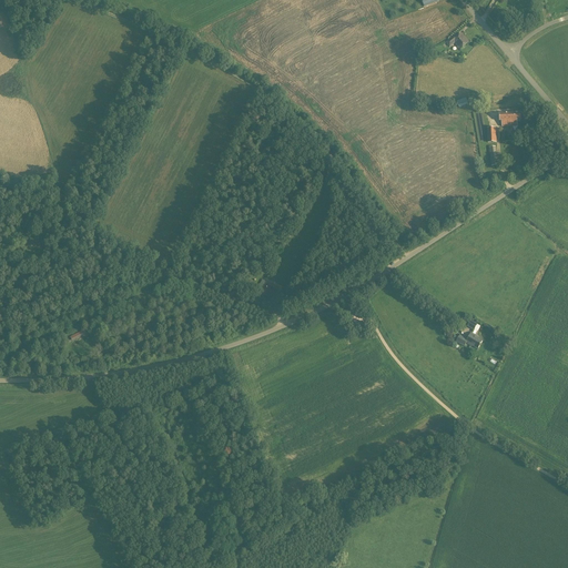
[(460,49),(468,43),(462,34),(457,38),(455,34),(446,42),(449,47),(455,42),(460,49)]
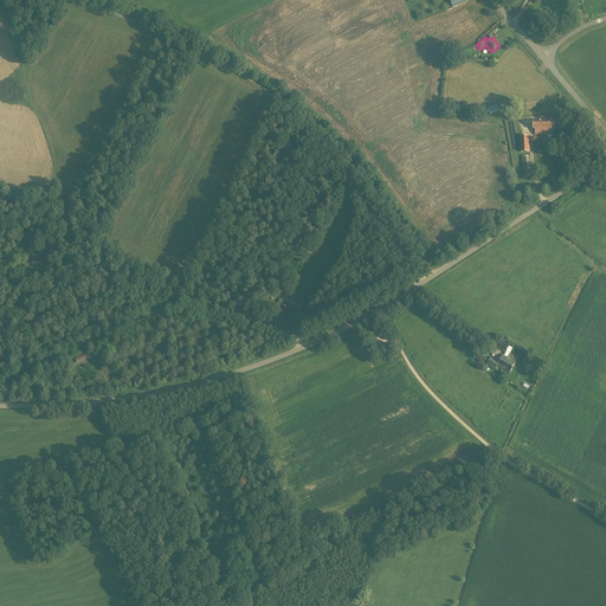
[(497,104),(488,108),(490,115),(500,111),(497,104)]
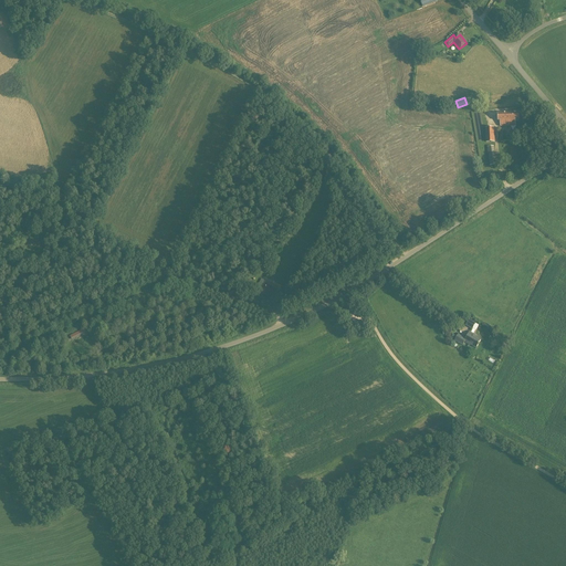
[(474,118),(475,129),(484,128),(482,112),(475,113),(475,118),(474,118)]
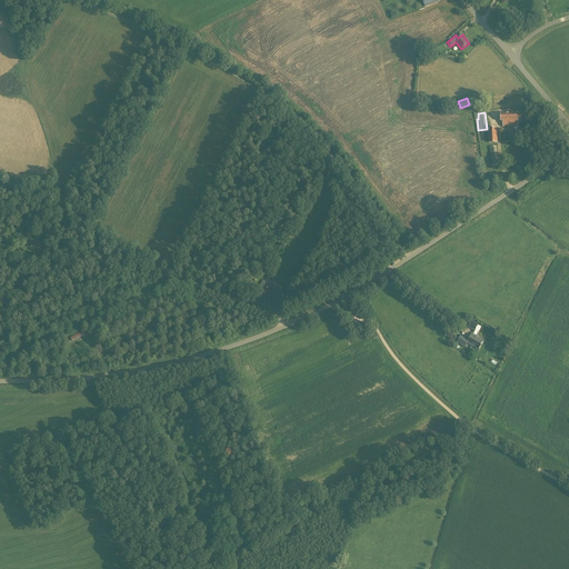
[(522,120),(521,113),(500,115),(500,121),(502,121),(502,127),(518,126),(518,120),(522,120)]
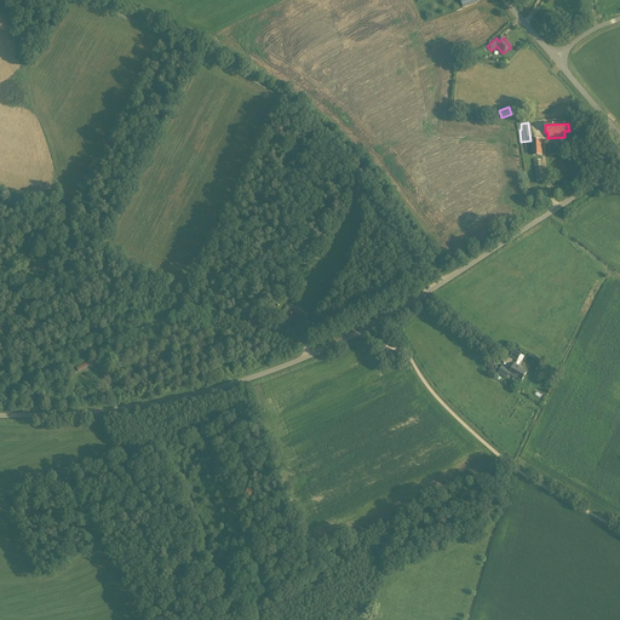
[(541,155),(541,139),(532,139),(533,156),(541,155)]
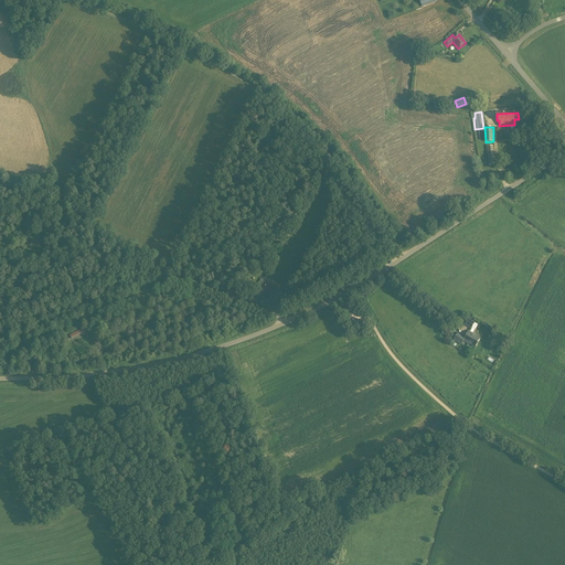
[(496,164),(492,146),(487,147),(489,161),(487,162),(487,166),(496,164)]
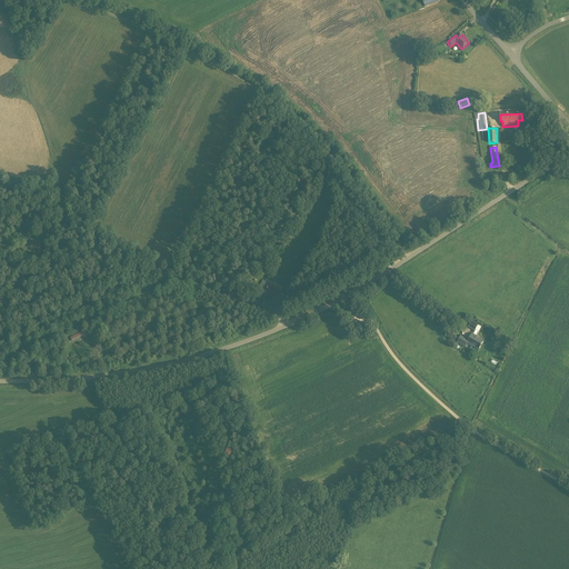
[(261,282),(257,292),(272,300),(277,291),(261,282)]
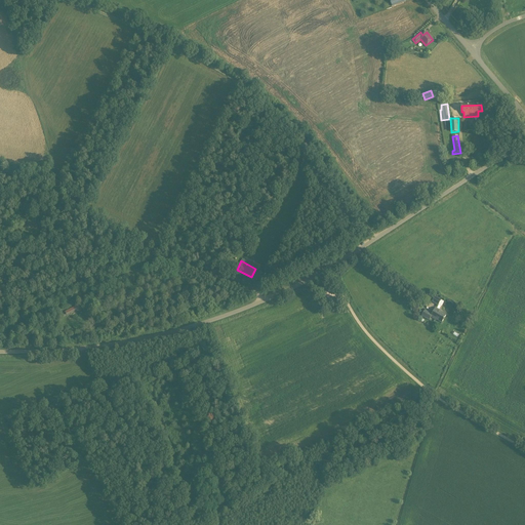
[(435,296),(432,301),(438,306),(441,299),(435,296)]
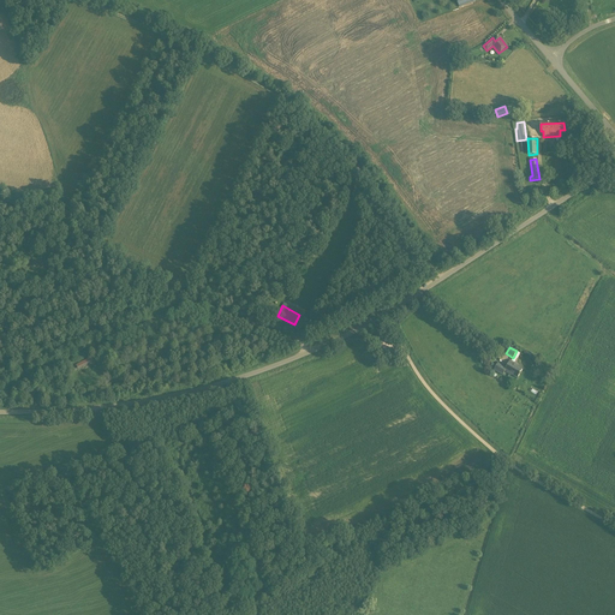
[(91,357),(76,365),(77,370),(94,362),(91,357)]
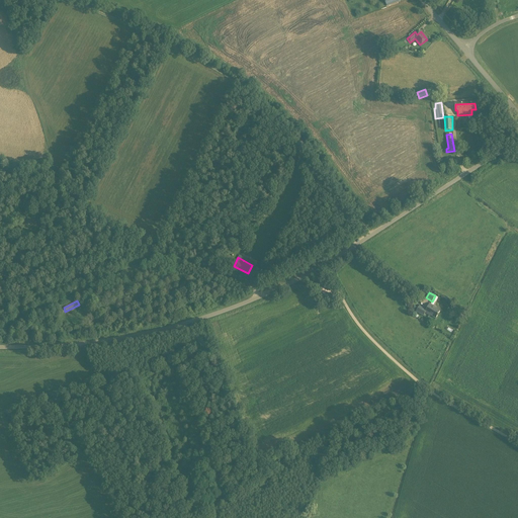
[(419,306),(416,312),(423,316),(425,313),(430,315),(436,318),(440,311),(434,307),(430,304),(426,310),(419,306)]
